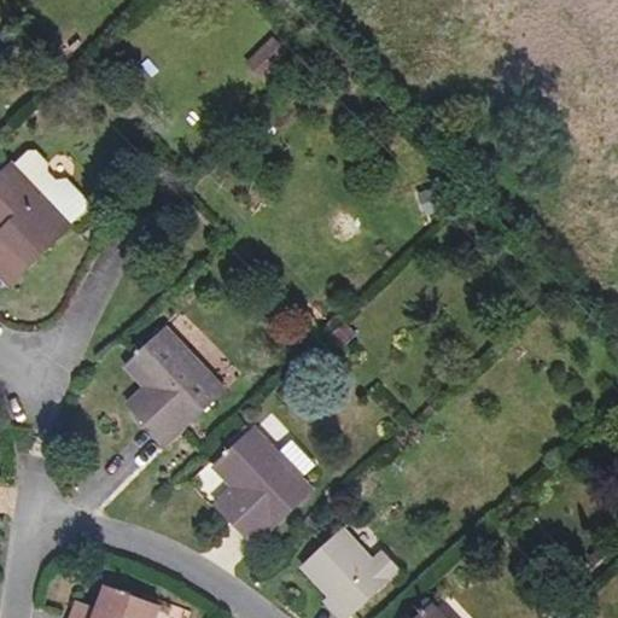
[(273,36),(246,62),(266,81),(291,54),(273,36)]
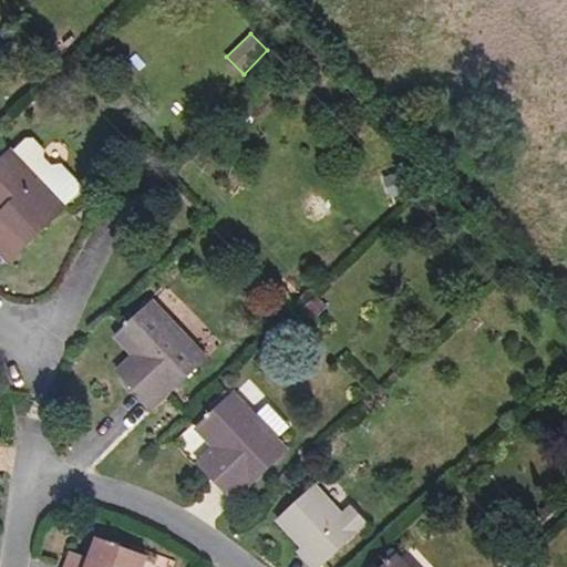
[(0,251),(9,261),(65,208),(66,206),(78,195),(80,192),(80,189),(81,188),(81,185),(81,183),(62,164),(52,164),(51,166),(43,158),(44,150),(32,137),(26,137),(13,150),(11,150),(0,160),(0,224),(2,227),(0,228),(0,251)]
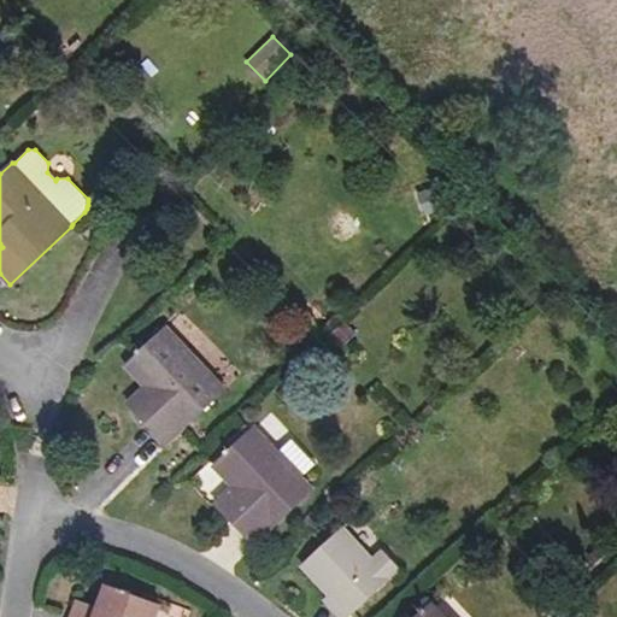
[(168,328),(127,369),(153,397),(136,412),(168,446),(227,389),(168,328)]
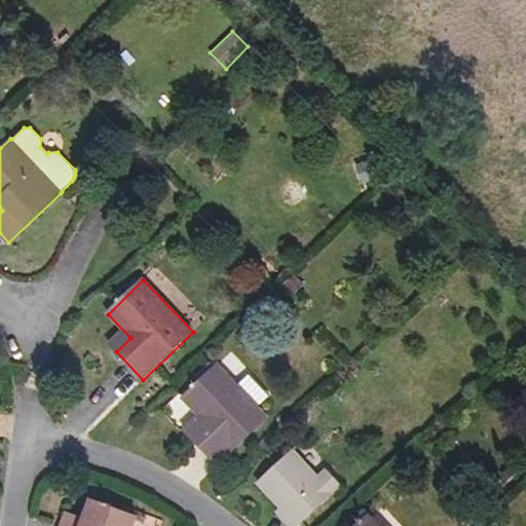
[(130,338),(123,330),(109,344),(116,351),(130,338)]
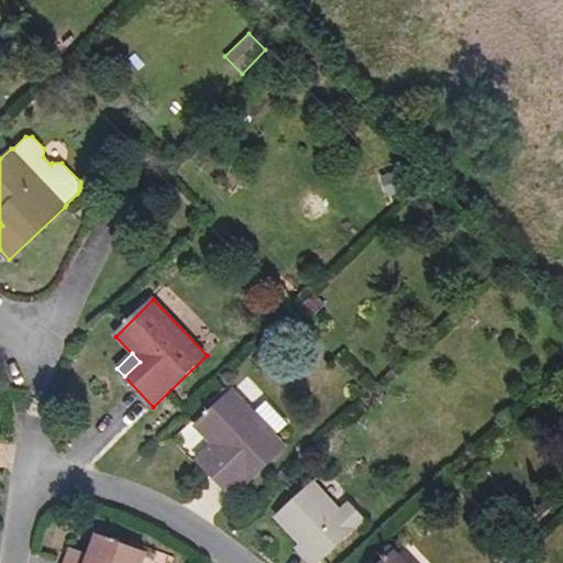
[(233,390),(195,427),(212,444),(220,452),(205,467),(233,497),(287,446),(233,390)]
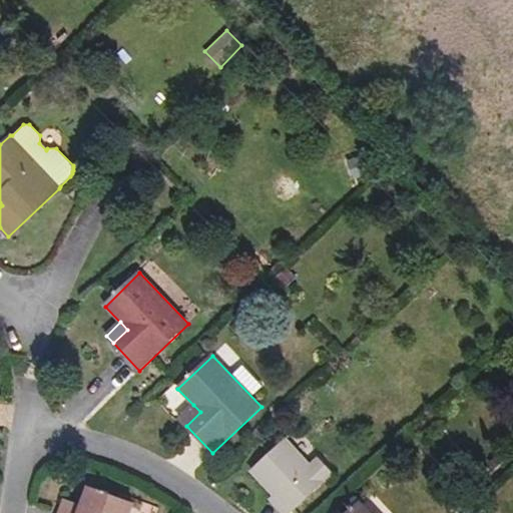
[(200,412),(193,405),(179,419),(186,426),(200,412)]
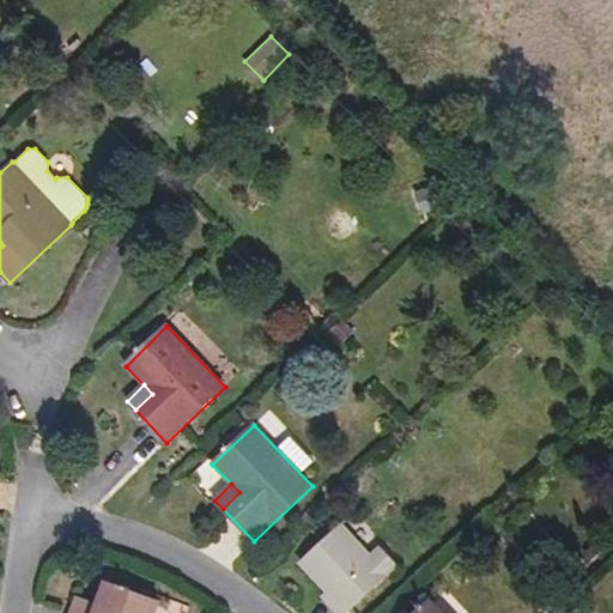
[(334,601),(329,605),(337,612),(347,612),(398,566),(380,547),(371,556),(343,525),(301,565),(328,594),(334,601)]
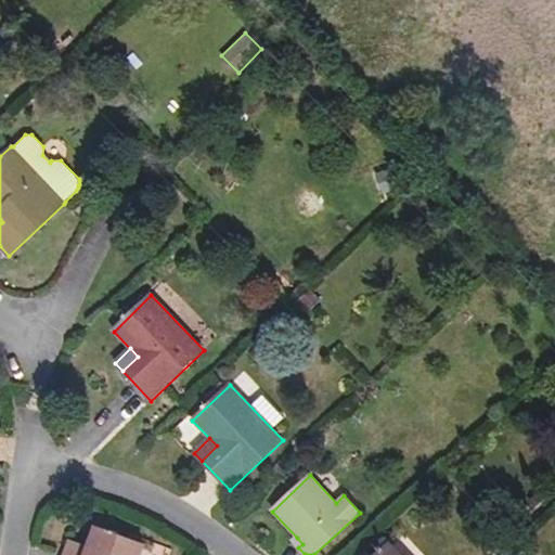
[(76,554),(65,551),(64,554),(142,554),(146,546),(95,528),(88,547),(85,554),(76,554)]
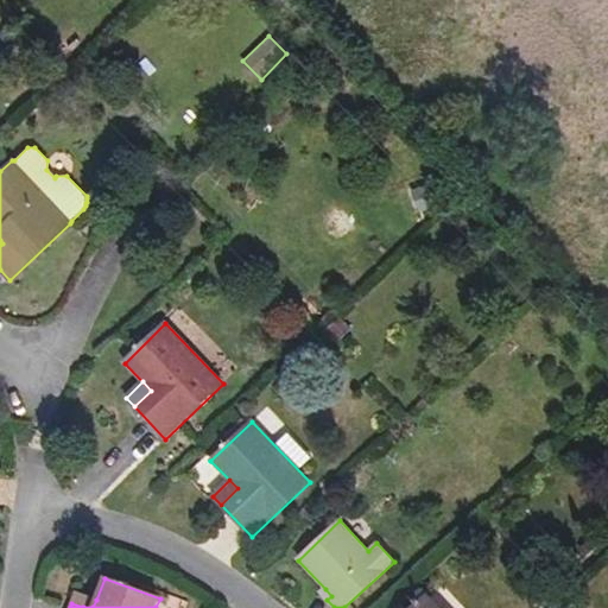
[(331,596),(325,589),(321,593),(327,600),(331,596)]
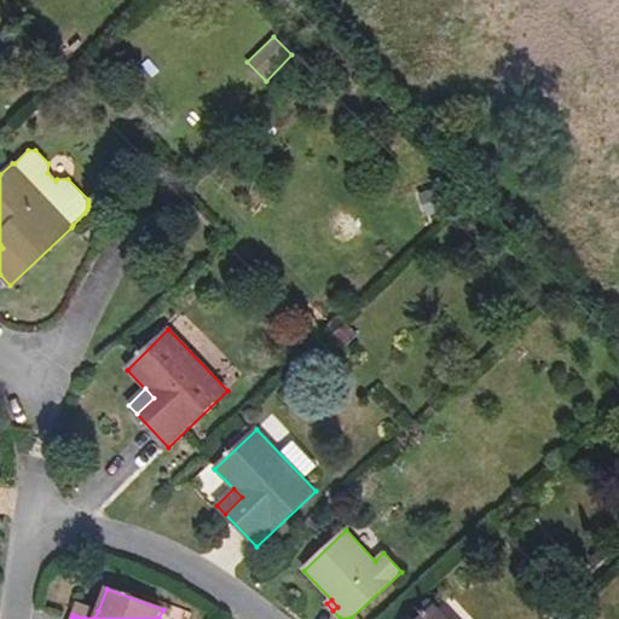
[(85,618),(94,618),(98,611),(77,603),(73,614),(85,618)]
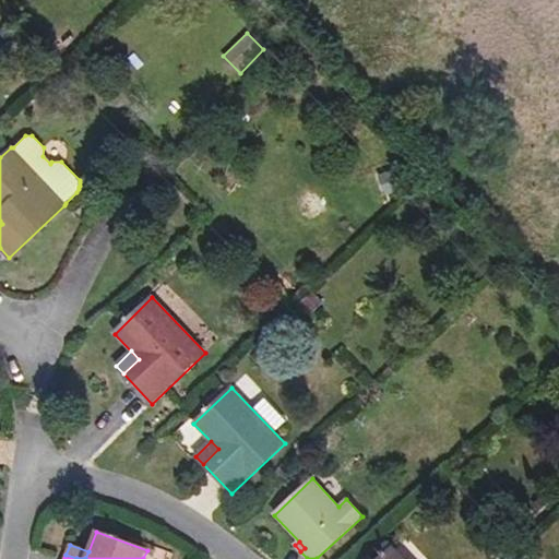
[(404,558),(394,548),(382,558),(404,558)]
